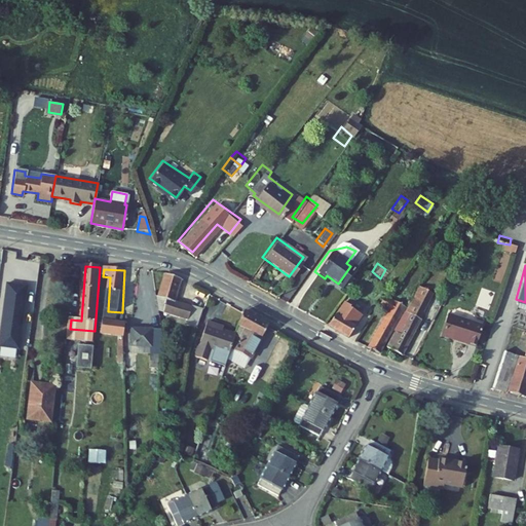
[(182,274),(165,270),(162,293),(168,294),(165,317),(198,325),(204,309),(178,305),(182,274)]
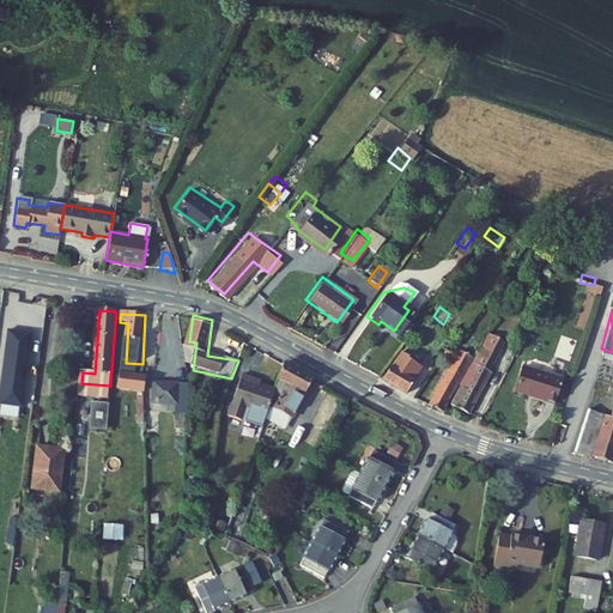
[(11,328),(0,402),(24,405),(35,332),(11,328)]
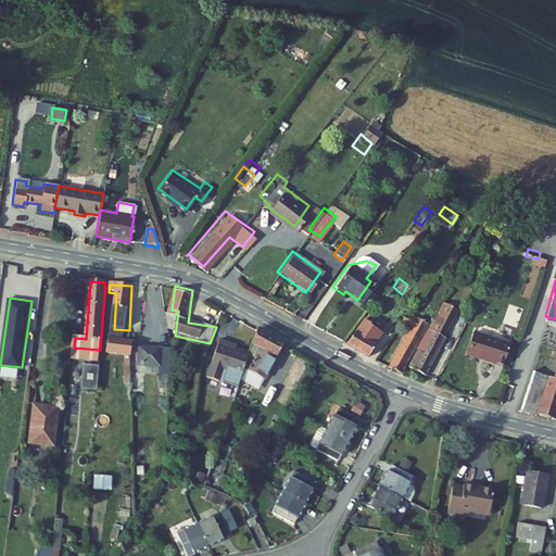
[(438,301),(431,314),(446,321),(454,308),(438,301)]
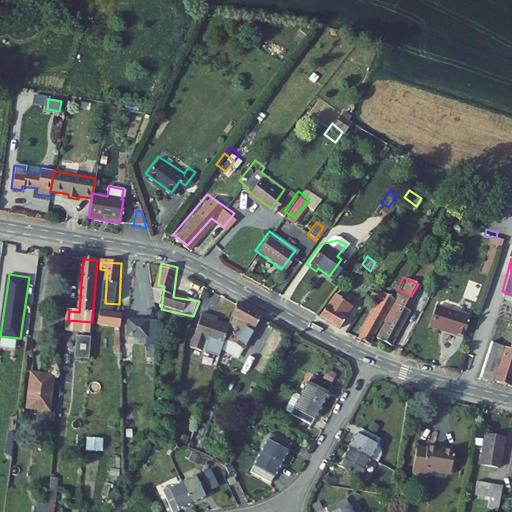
[(376,300),(356,335),(367,342),(390,301),(393,296),(373,284),(367,294),(376,300)]
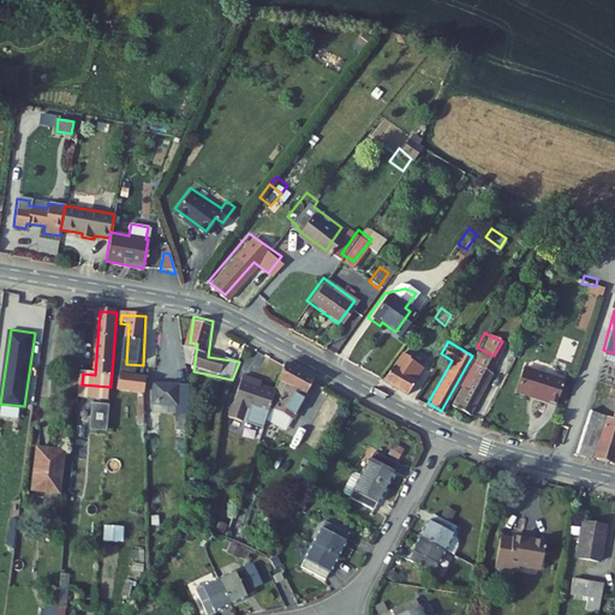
[(477,347),(472,356),(469,362),(472,364),(485,371),(494,356),(477,347)]
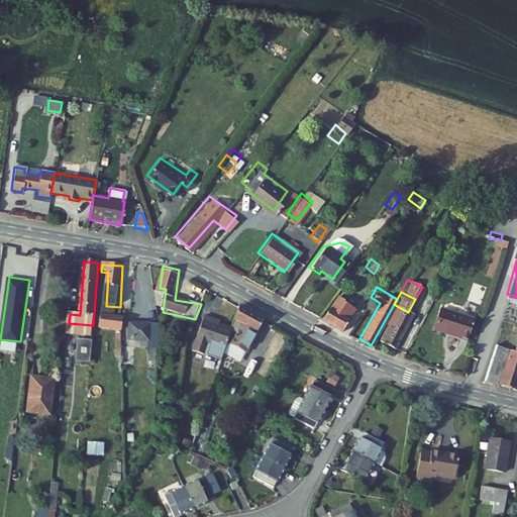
[(321,316),(341,329),(349,316),(345,314),(352,304),(339,295),(335,302),(332,300),(321,316)]
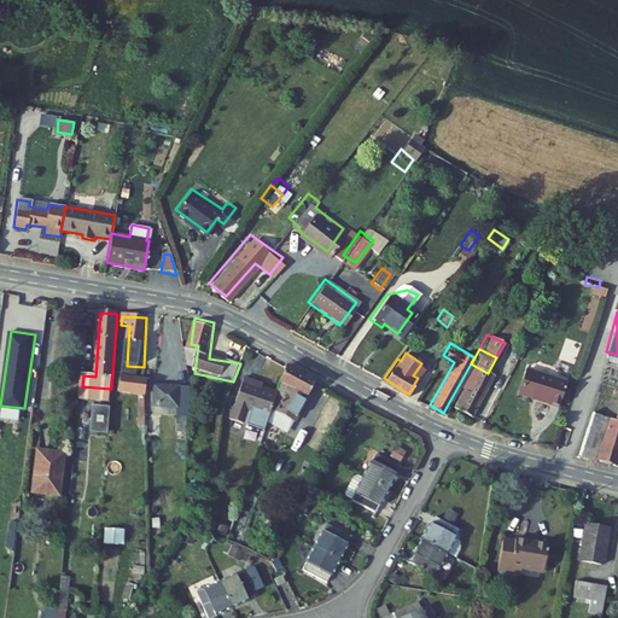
[(558,397),(564,374),(524,362),(517,388),(558,397)]
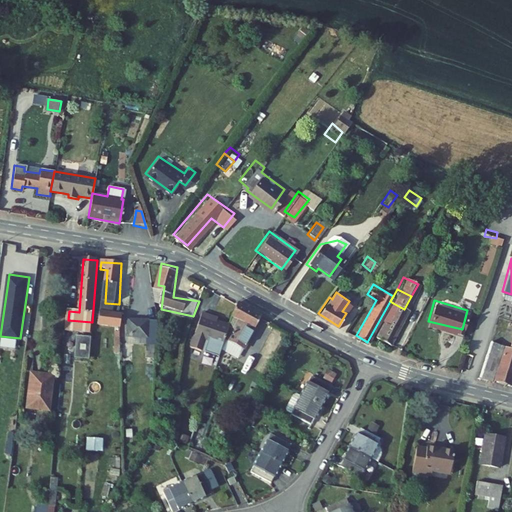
[(387,343),(404,309),(393,303),(381,326),(378,325),(373,336),(387,343)]
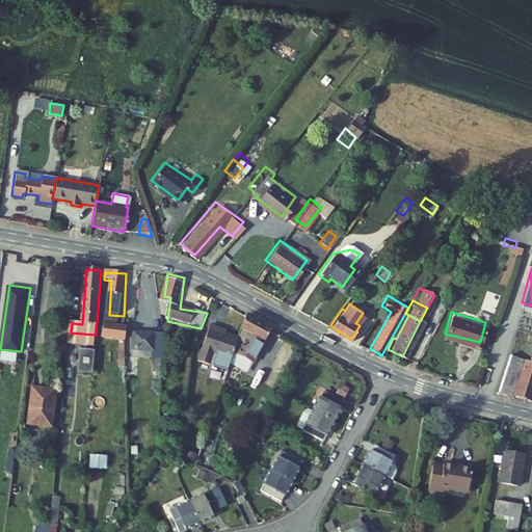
[(246,317),(239,334),(248,338),(240,356),(245,360),(247,354),(257,358),(270,327),(246,317)]
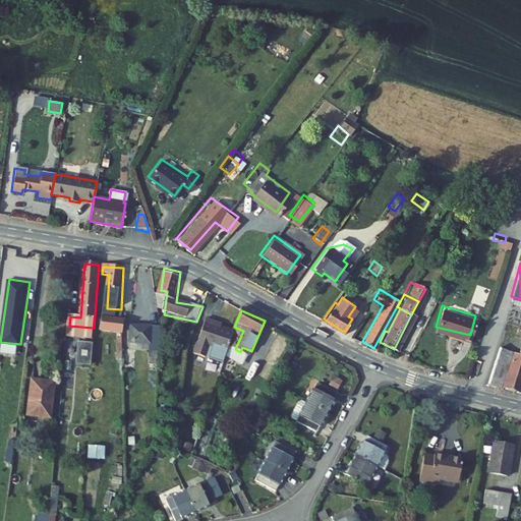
[(128,316),(104,314),(103,329),(122,330),(127,331),(128,316)]
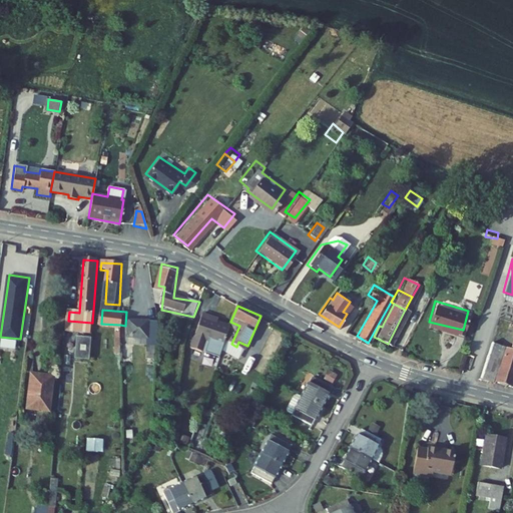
[(191,348),(219,357),(221,351),(229,329),(217,324),(219,320),(203,314),(191,348)]
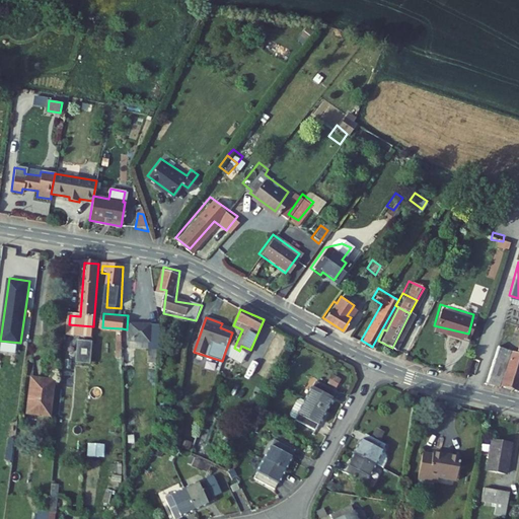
[(135,323),(135,342),(136,342),(154,343),(153,363),(162,364),(165,326),(135,323)]
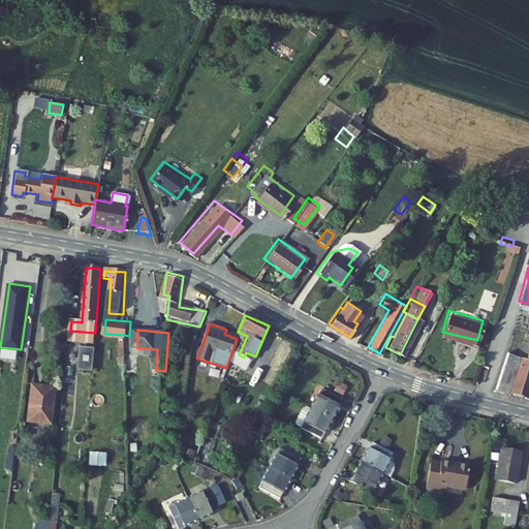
[(94,343),(95,333),(70,331),(69,340),(94,343)]
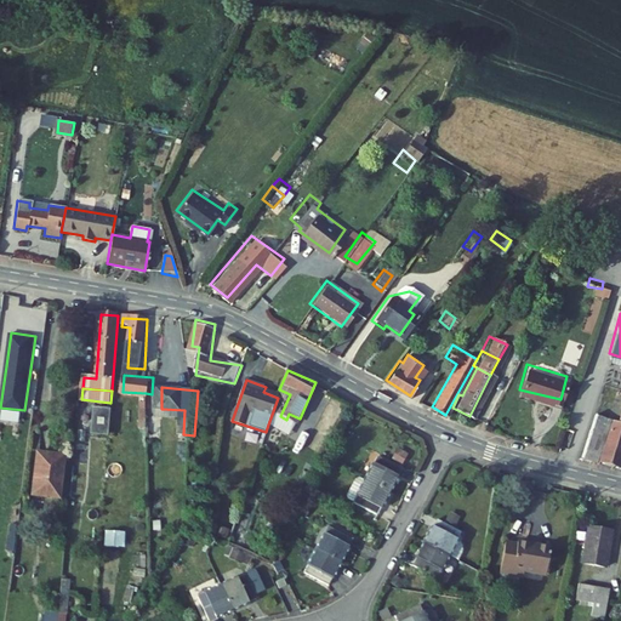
[(279,389),(278,398),(268,425),(284,432),(291,434),(300,419),(289,414),(286,420),(280,416),(290,394),(279,389)]
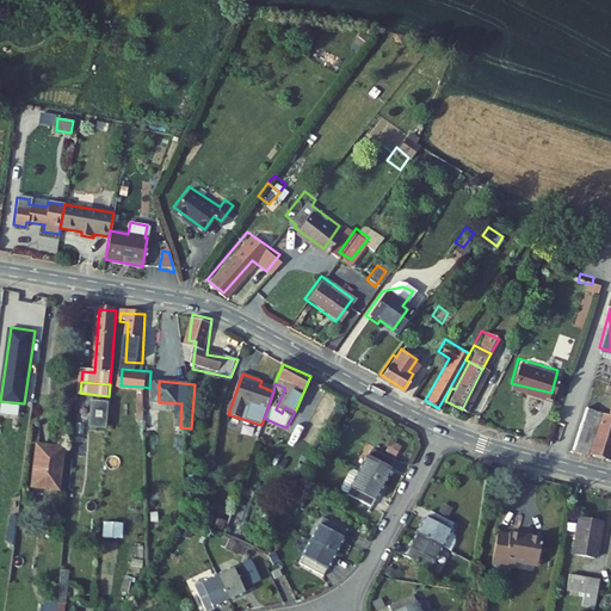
[(582,403),(569,448),(586,452),(587,451),(608,457),(610,445),(610,394),(606,411),(582,403)]
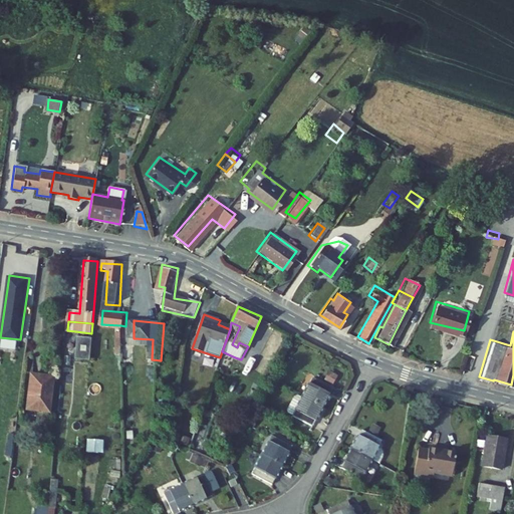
[(90,359),(92,338),(78,337),(76,357),(90,359)]
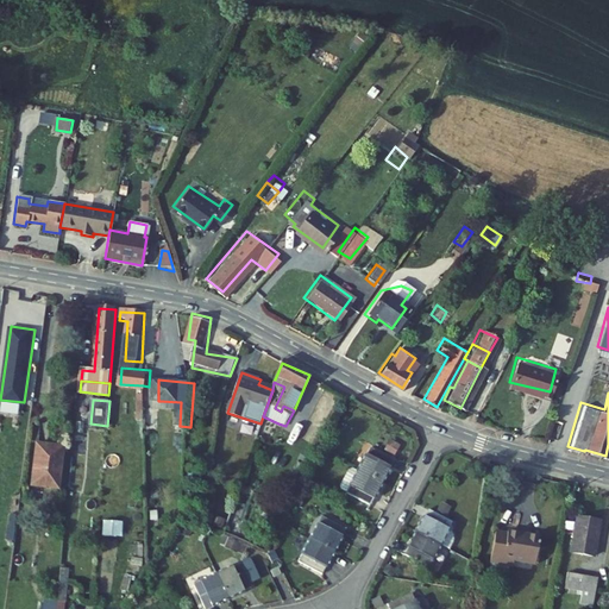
[(181,410),(181,402),(159,401),(159,409),(181,410)]
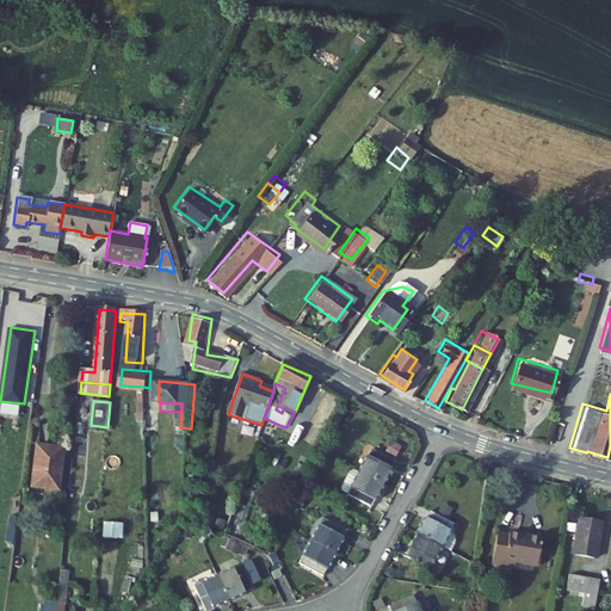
[(279,425),(264,418),(261,425),(261,427),(276,433),(279,425)]
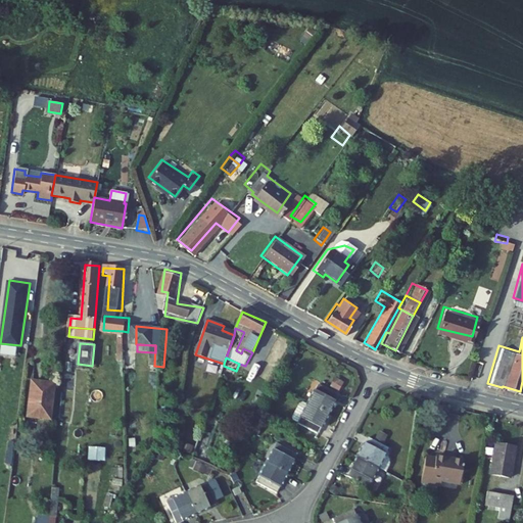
[(236,371),(224,366),(219,379),(231,383),(236,371)]
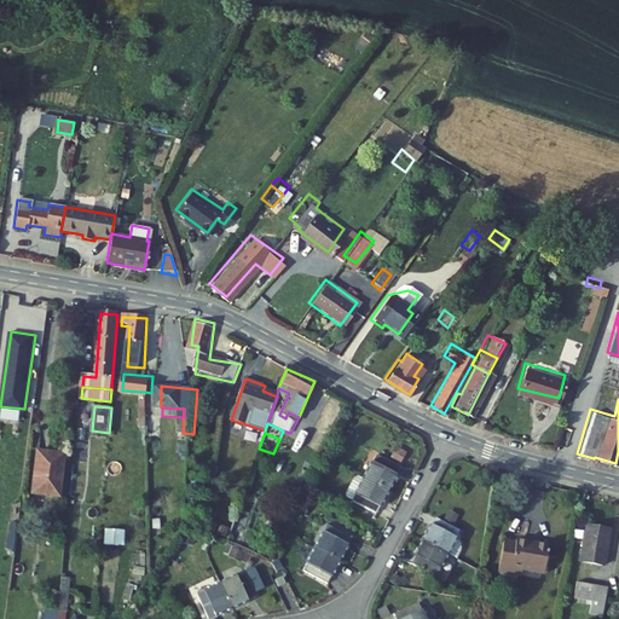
[(406,457),(397,451),(389,462),(399,468),(406,457)]
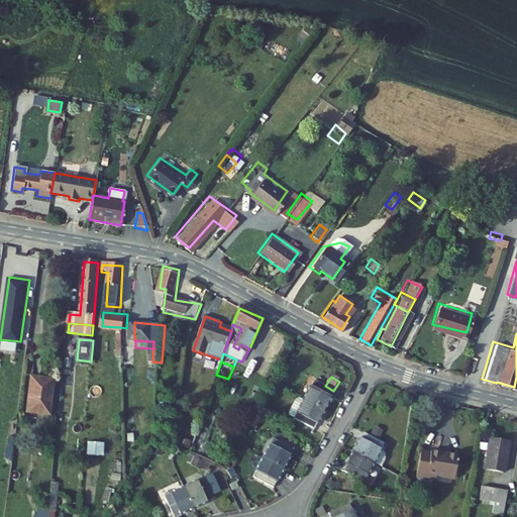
[(53,384),(31,382),(27,417),(49,420),(53,384)]
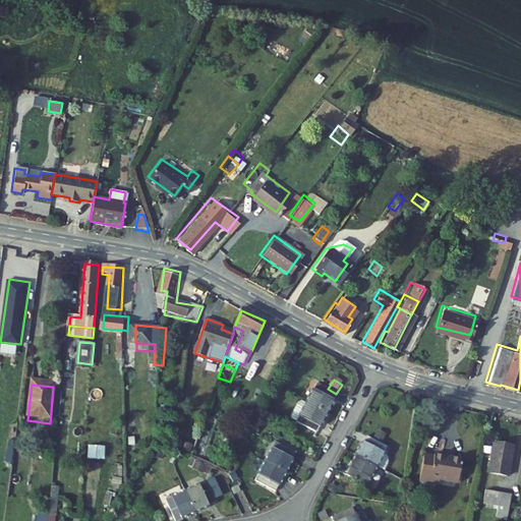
[(336,397),(315,386),(305,405),(326,416),(336,397)]
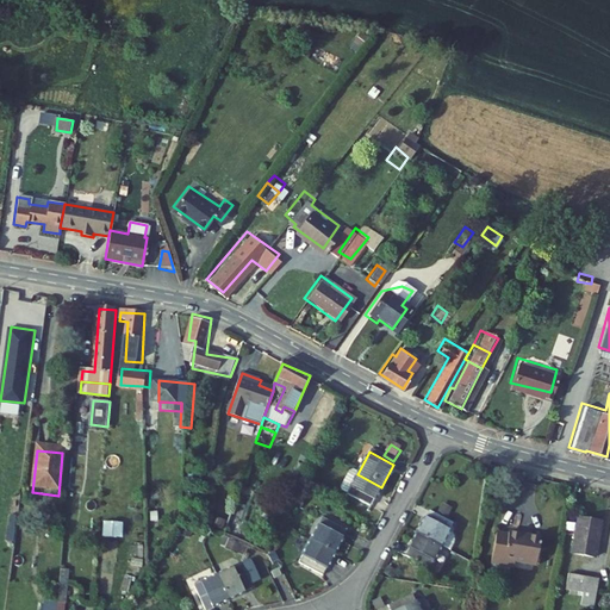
[(371,510),(381,487),(358,474),(349,471),(338,493),(371,510)]
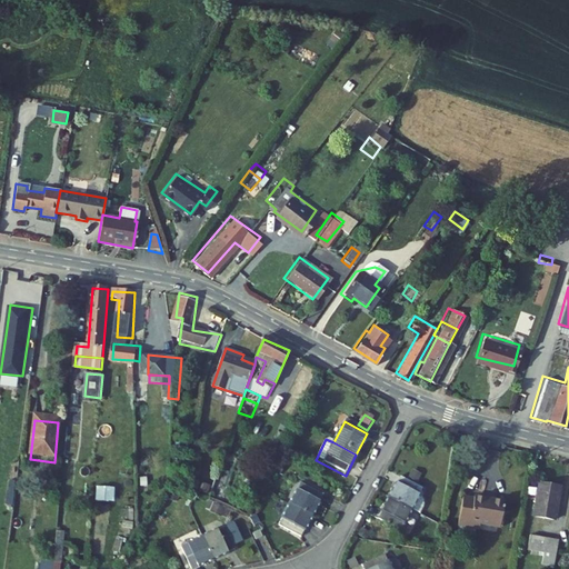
[(427,477),(418,470),(411,480),(420,486),(427,477)]
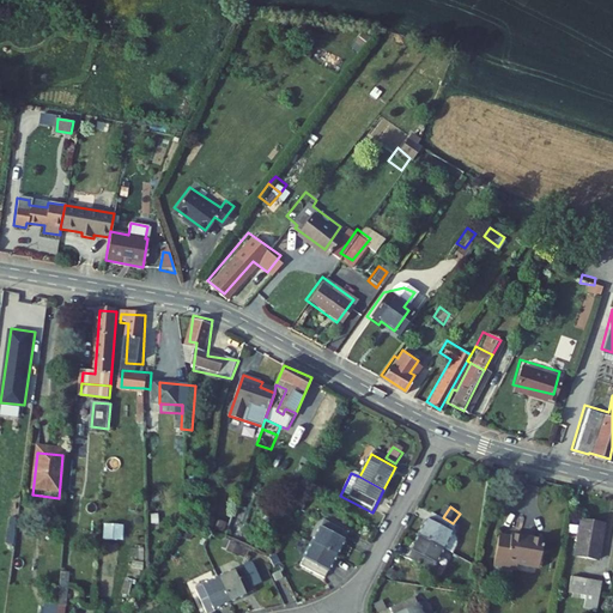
[(443,517),(436,513),(422,534),(445,548),(454,554),(460,544),(460,540),(454,534),(459,527),(453,523),(443,517)]
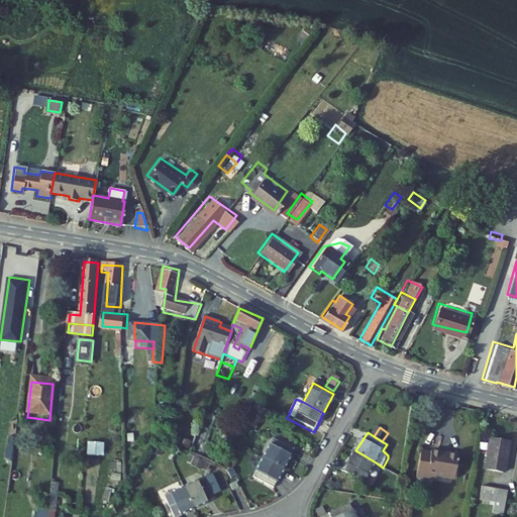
[(510,444),(490,439),(483,469),(502,474),(510,444)]
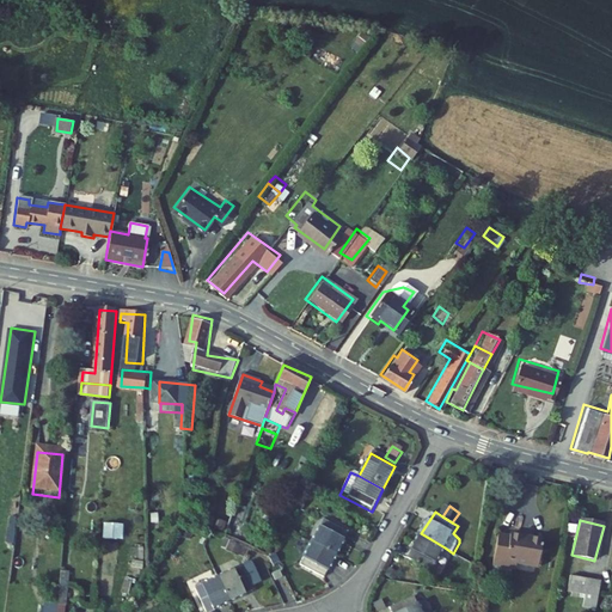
[(347,533),(322,521),(311,545),(335,557),(347,533)]
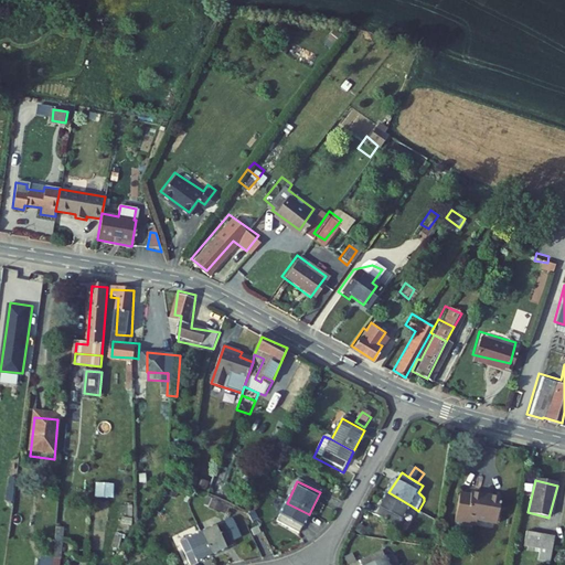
[(96,496),(115,497),(116,482),(97,482),(96,496)]
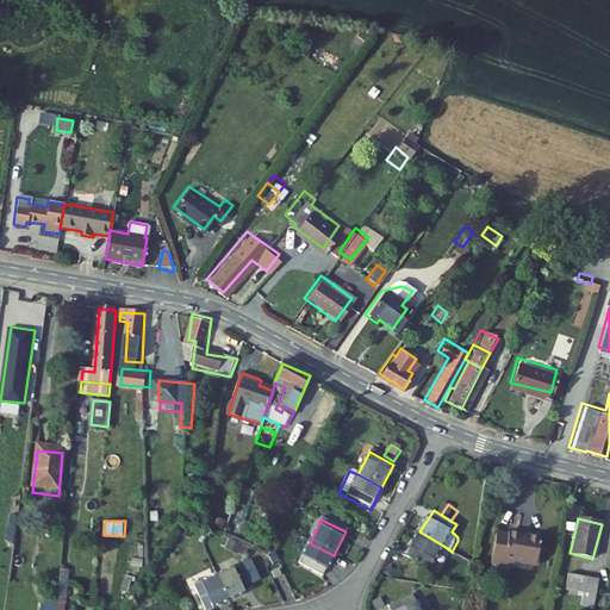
[(429,567),(443,546),(419,531),(406,552),(429,567)]
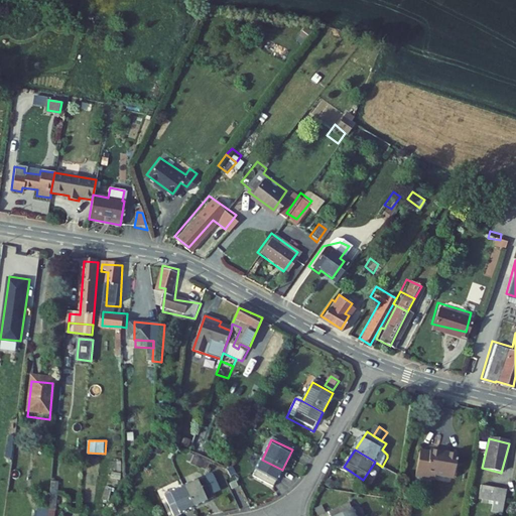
[(429,454),(419,452),(414,476),(424,479),(425,472),(452,479),(457,456),(430,450),(429,454)]
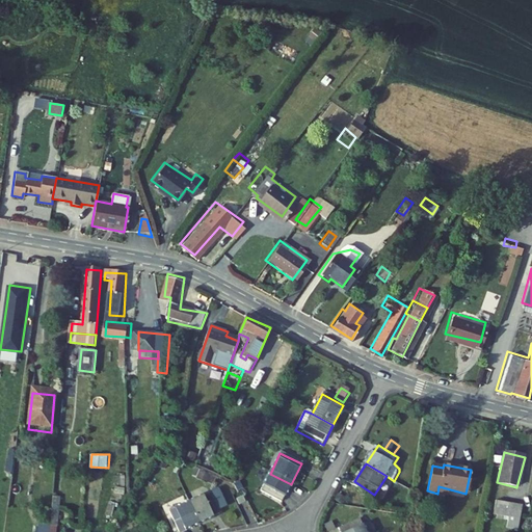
[(209,475),(194,469),(190,477),(205,484),(209,475)]
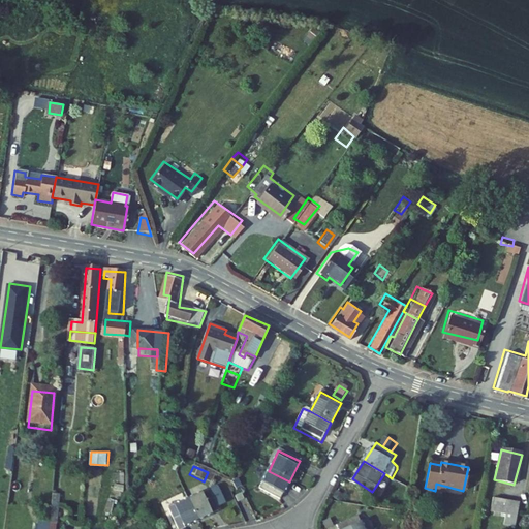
[(279,501),(289,481),(269,471),(258,491),(279,501)]
